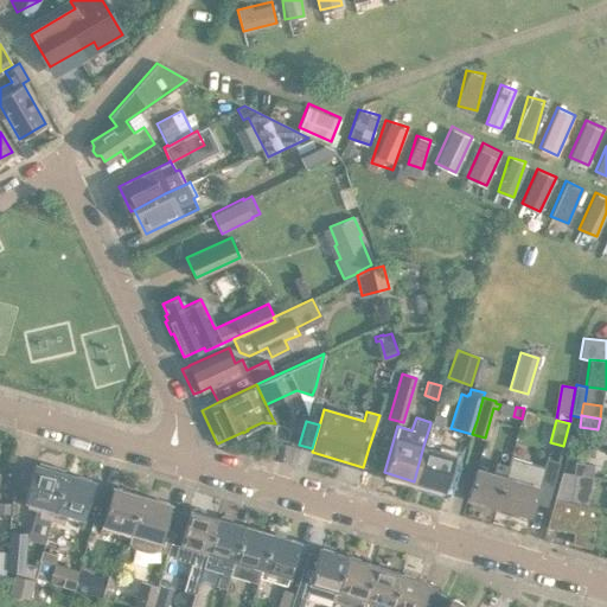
[(414,481),(443,490),(453,454),(436,449),(443,427),(430,423),(423,446),(414,481)]
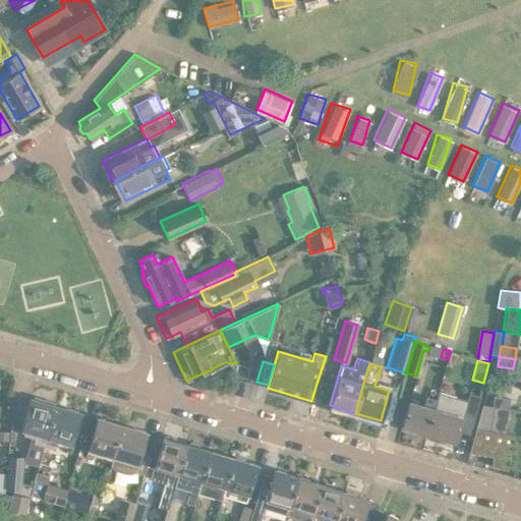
[(426,433),(424,433),(423,438),(443,443),(444,439),(455,442),(461,419),(471,422),(479,397),(469,394),(467,399),(439,391),(436,401),(433,409),(426,433)]
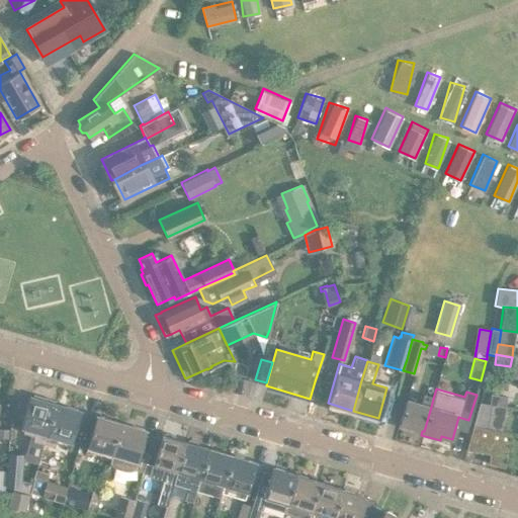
[(31,397),(28,396),(19,427),(35,431),(32,441),(44,444),(46,434),(55,404),(44,400),(45,397),(32,394),(31,397)]
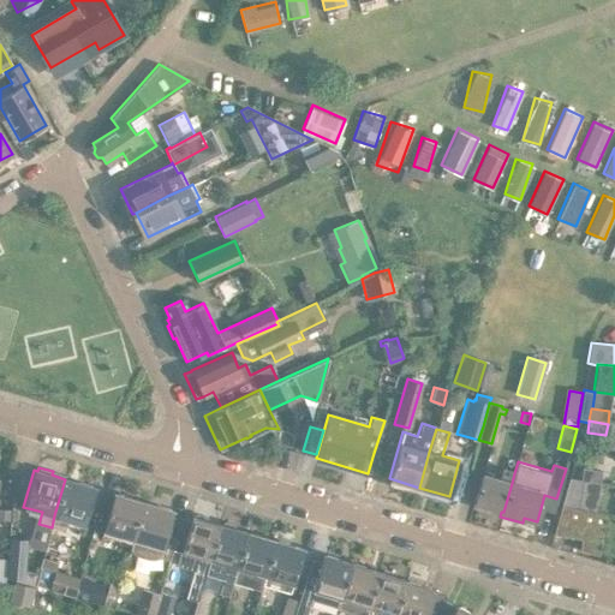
[(598,483),(601,471),(581,467),(579,479),(598,483)]
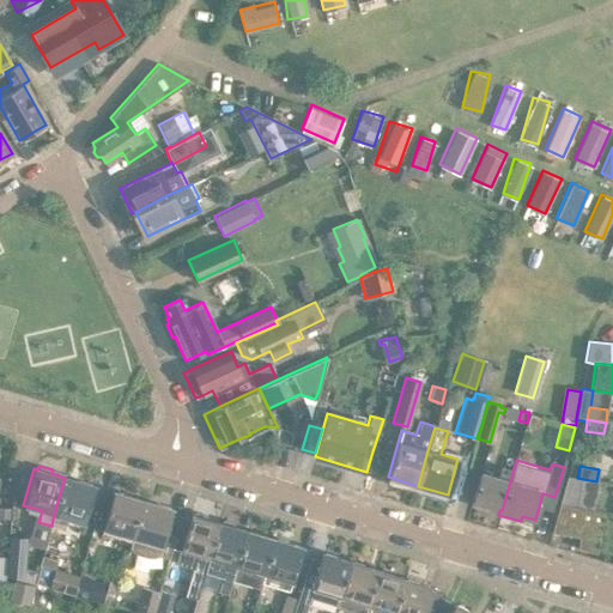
[(471,502),(499,510),(502,510),(510,481),(513,472),(499,468),(497,478),(479,473),(471,502)]
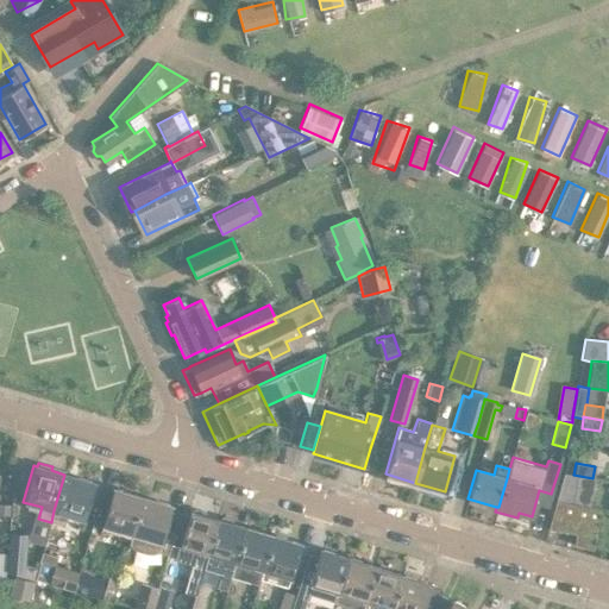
[(554,501),(571,504),(576,476),(573,475),(563,473),(554,501)]
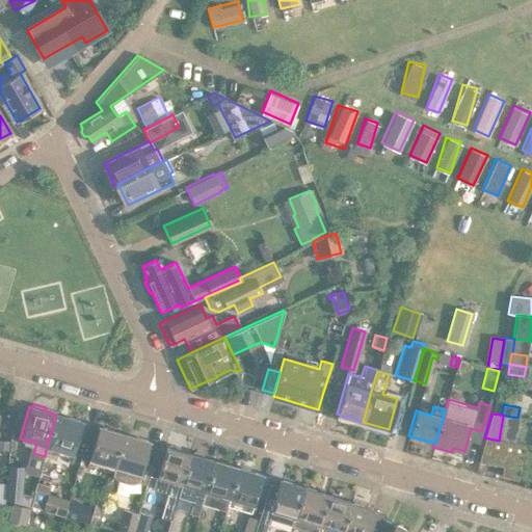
[(81,422),(56,415),(47,446),(45,456),(54,459),(57,449),(72,453),(81,422)]
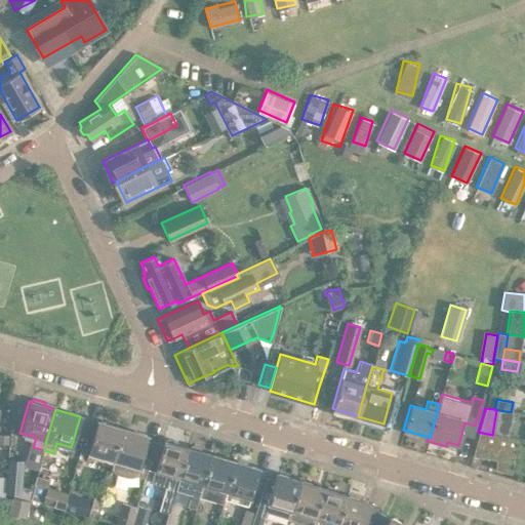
[(96,420),(87,452),(113,459),(122,429),(96,420)]
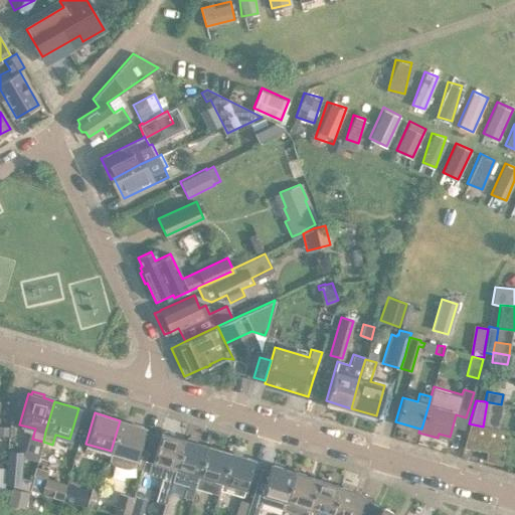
[(145,427),(120,420),(111,451),(108,459),(109,459),(112,463),(116,465),(124,468),(128,468),(133,466),(141,469),(146,452),(138,450),(145,427)]
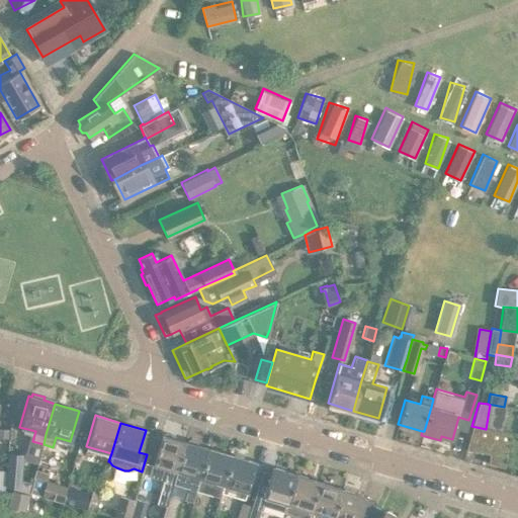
[(488,463),(503,467),(508,432),(486,429),(471,426),(465,450),(489,453),(488,463)]
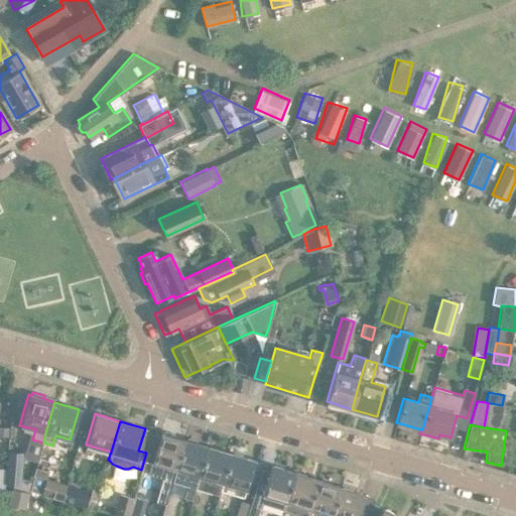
[(162,433),(160,432),(148,475),(162,479),(155,502),(165,505),(172,481),(183,439),(172,436),(173,434),(171,432),(165,430),(162,431),(162,433)]
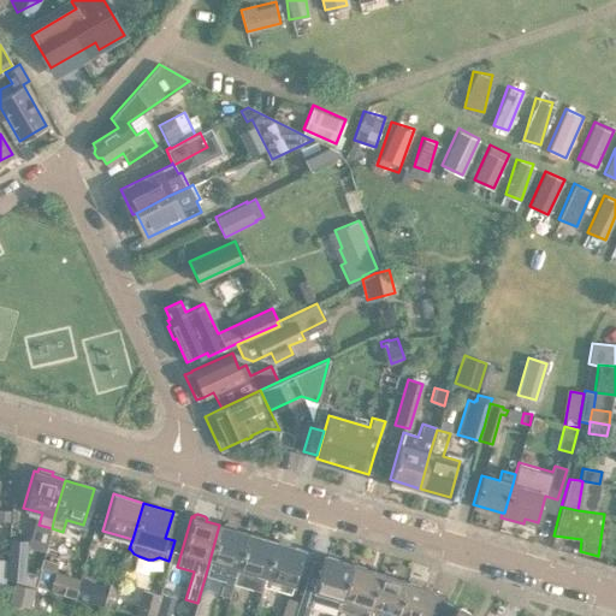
[(247,533),(219,525),(206,574),(234,582),(247,533)]
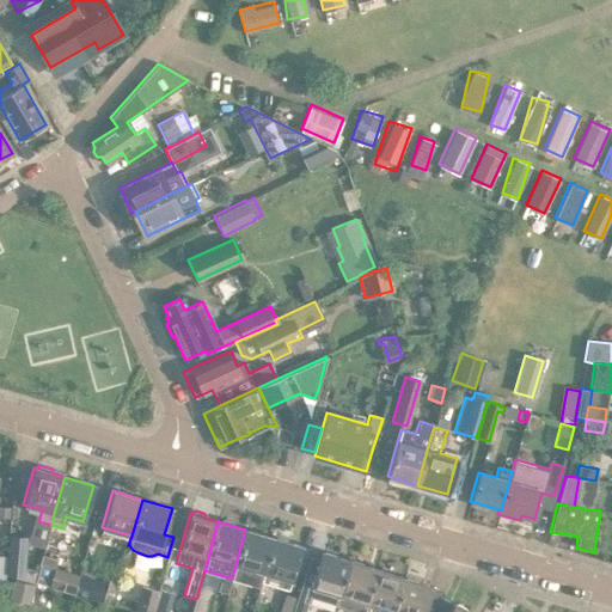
[(259,586),(261,582),(274,538),(245,530),(232,579),(259,586)]
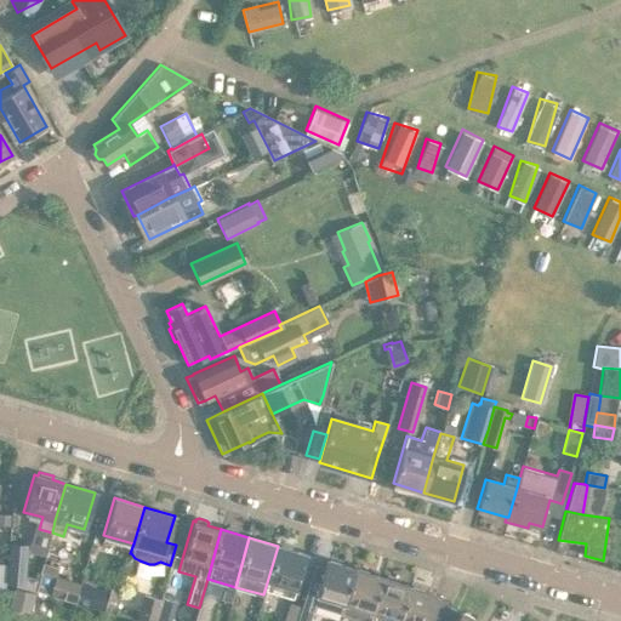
[(15,584),(22,584),(23,575),(26,545),(10,543),(6,582),(15,584)]
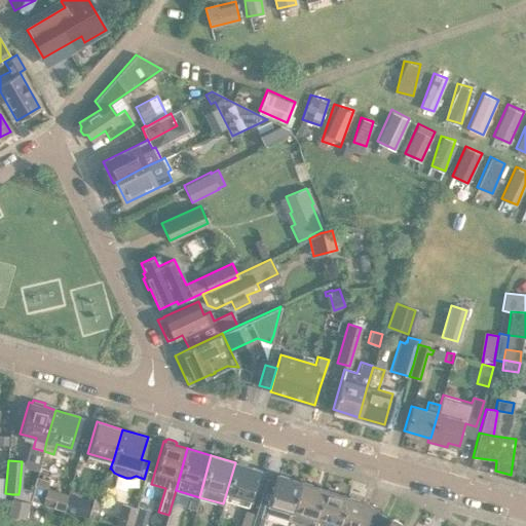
[(259,470),(235,462),(224,500),(248,506),(259,470)]
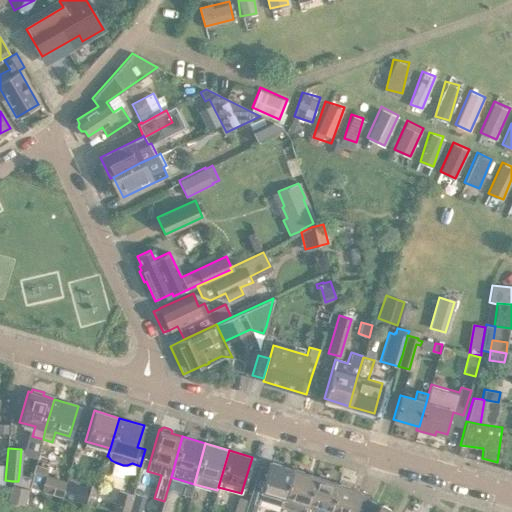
[(280,505),(282,497),(291,468),(268,461),(259,490),(260,491),(258,498),(280,505)]
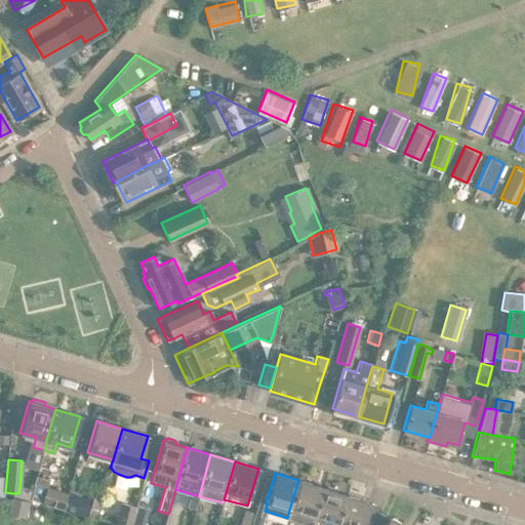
[(32,489),(30,499),(41,502),(45,487),(46,487),(48,479),(36,476),(32,489)]
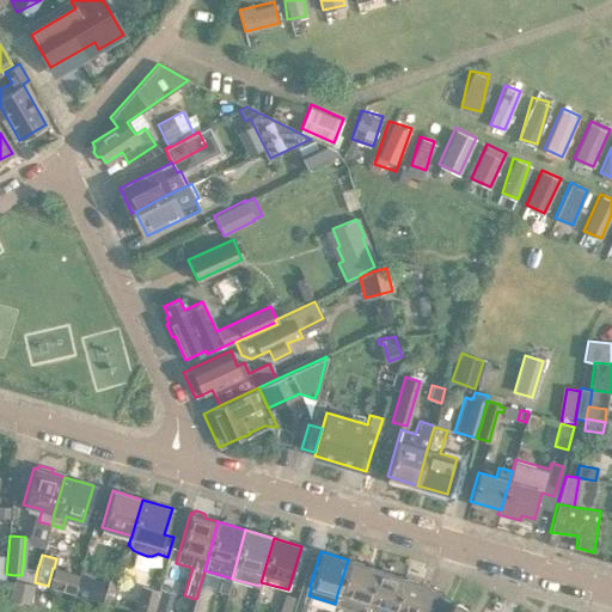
[(375,569),(348,560),(337,594),(335,604),(360,611),(362,611),(365,604),(375,569)]
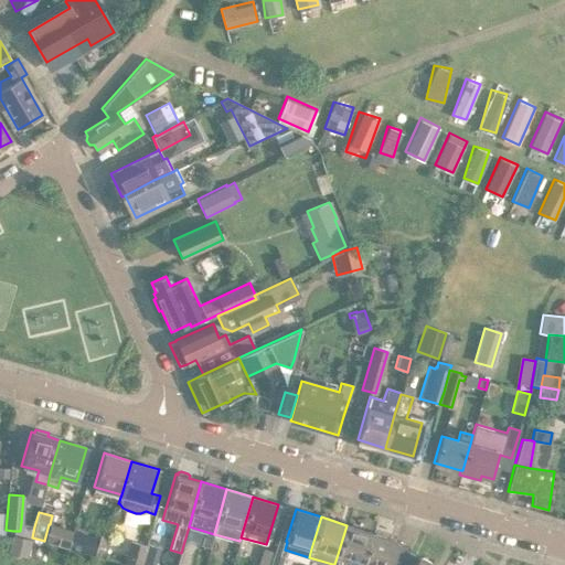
[(13,533),(32,539),(32,537),(34,526),(21,523),(20,531),(13,531),(13,533)]
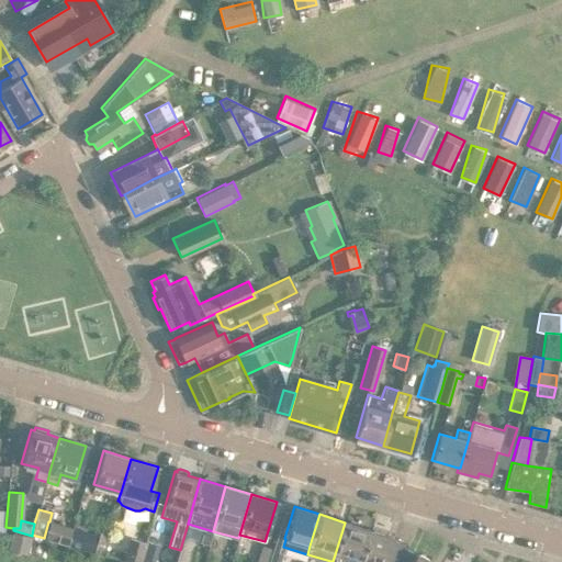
[(48,521),(44,538),(67,544),(71,528),(49,521),(48,521)]
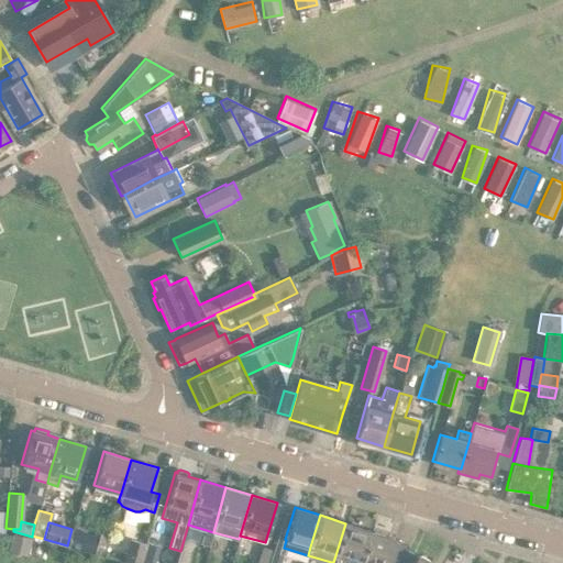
[(361,562),(371,531),(345,523),(335,555),(361,562)]
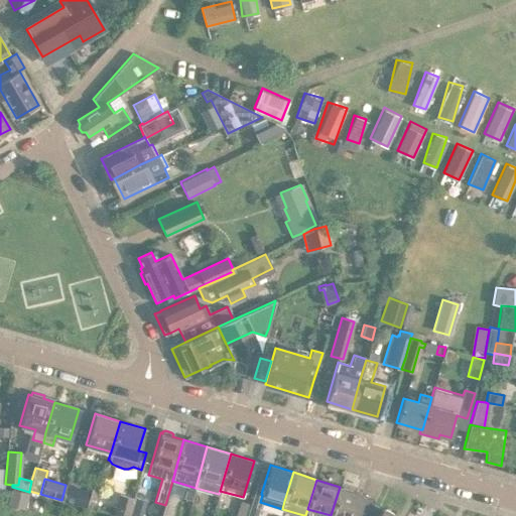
[(87,491),(66,485),(61,500),(83,506),(87,491)]
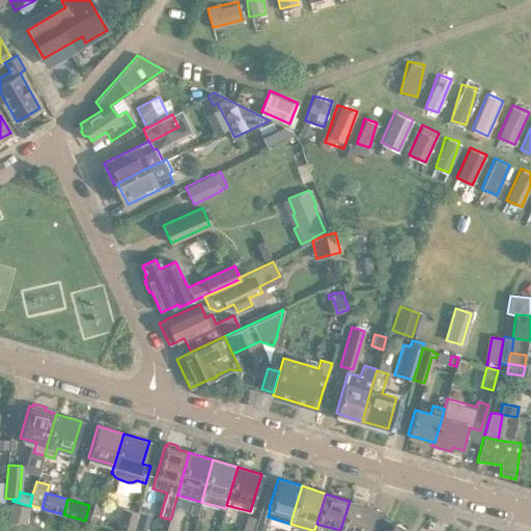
[(374,508),(350,501),(340,530),(341,530),(376,530),(385,513),(373,510),(374,508)]
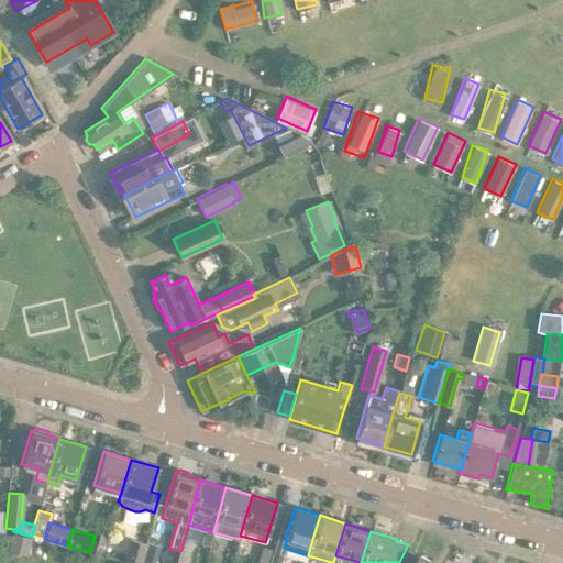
[(30,538),(12,533),(8,549),(25,553),(30,538)]
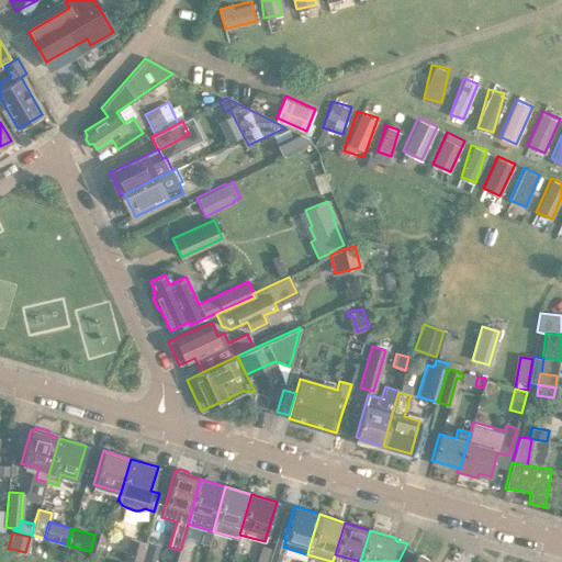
[(107,537),(99,535),(93,553),(102,555),(107,537)]
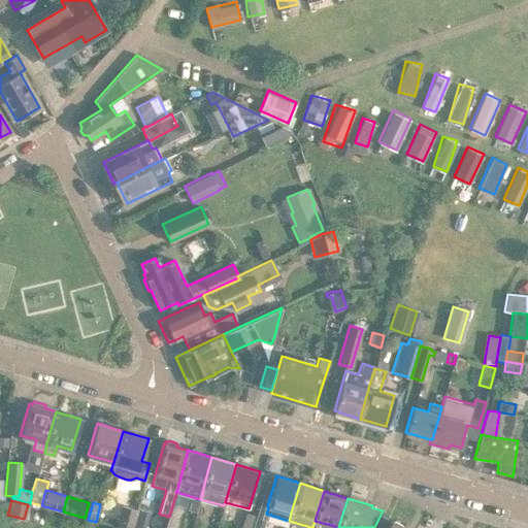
[(130,527),(136,509),(121,505),(114,527),(119,527),(130,527)]
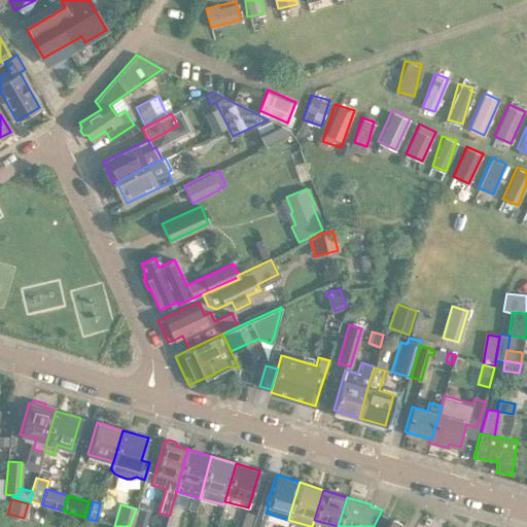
[(249,526),(254,514),(244,512),(239,526),(249,526)]
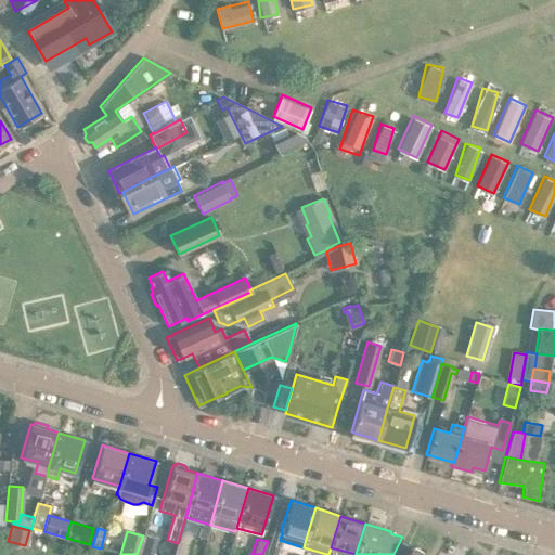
[(268,541),(262,554),(274,554),(279,544),(268,541)]
